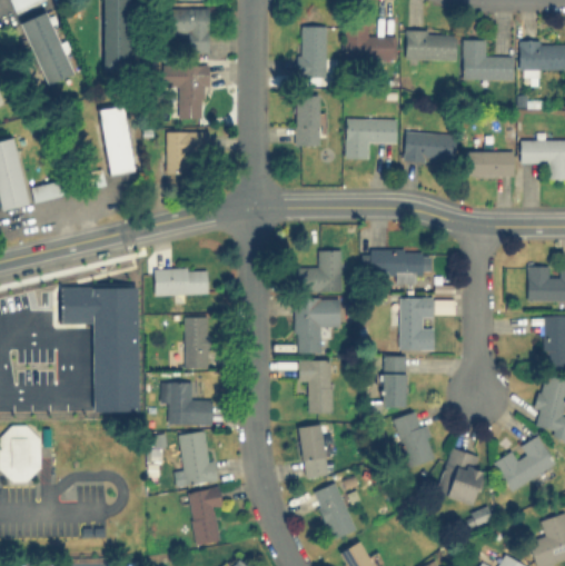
[(49,1),(48,0),(11,0),(18,13),(49,1)]
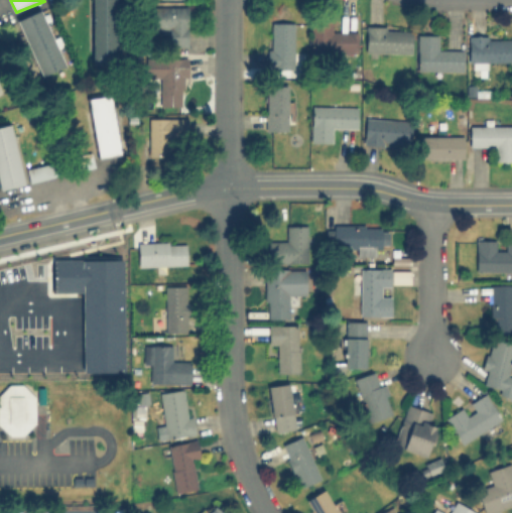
[(95,0),(95,65),(119,65),(119,0),(95,0)]
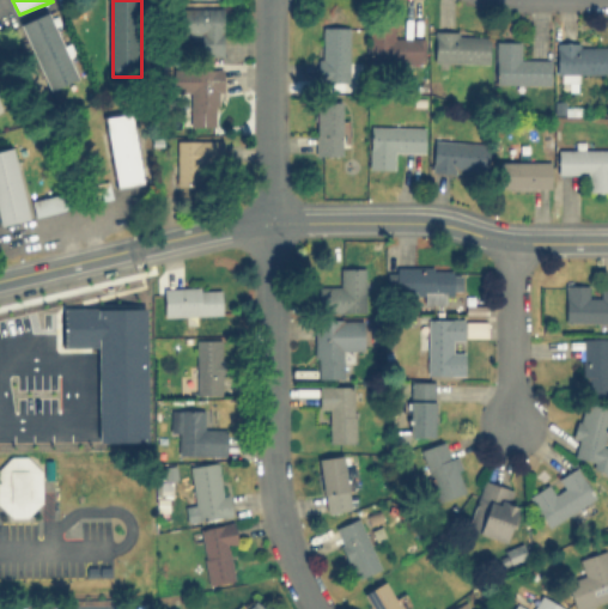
[(225,10),(180,10),(180,38),(202,38),(202,58),(225,58),(225,10)]
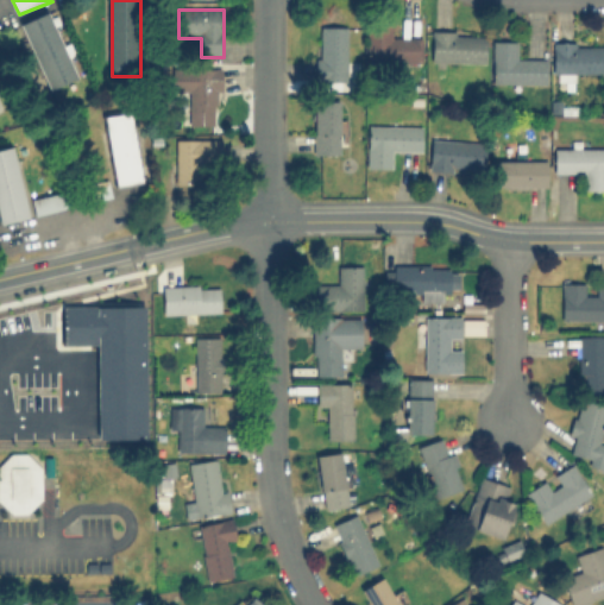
[(51,93),(80,81),(54,13),(24,25),(51,93)]
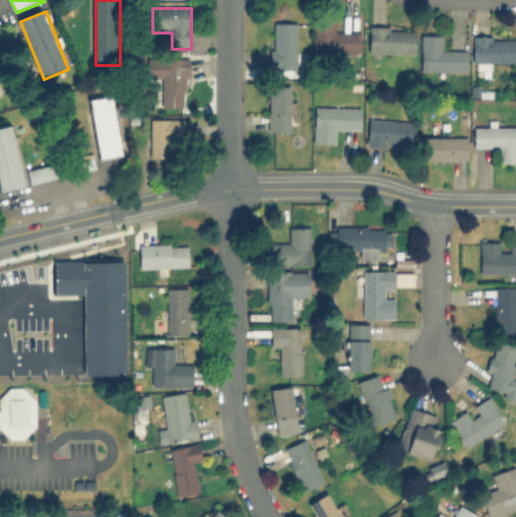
[(337,23),(317,23),(317,56),(362,56),(362,35),(337,35),(337,23)]
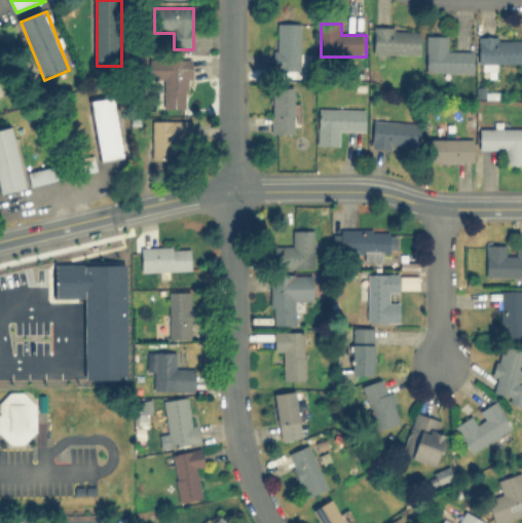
[(303,73),(303,25),(277,25),(277,73),(303,73)]
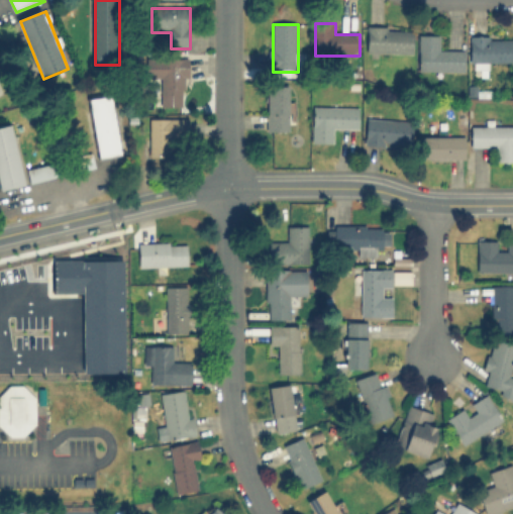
[(415,56),(415,30),(370,30),(370,56),(415,56)]
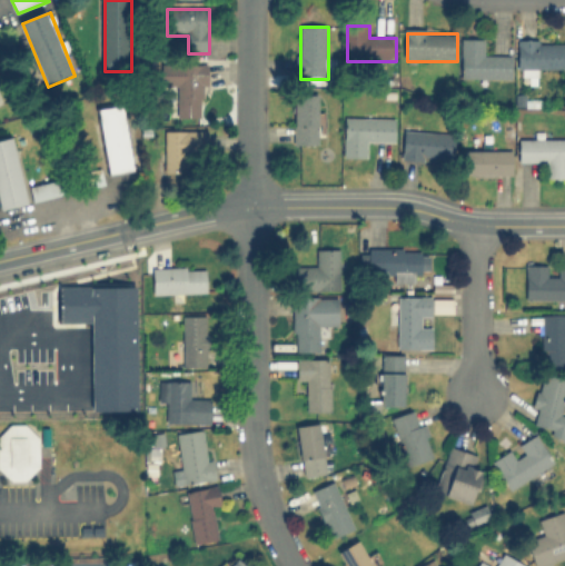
[(487,56),(487,41),(464,41),(464,80),(515,80),(515,56),(487,56)]
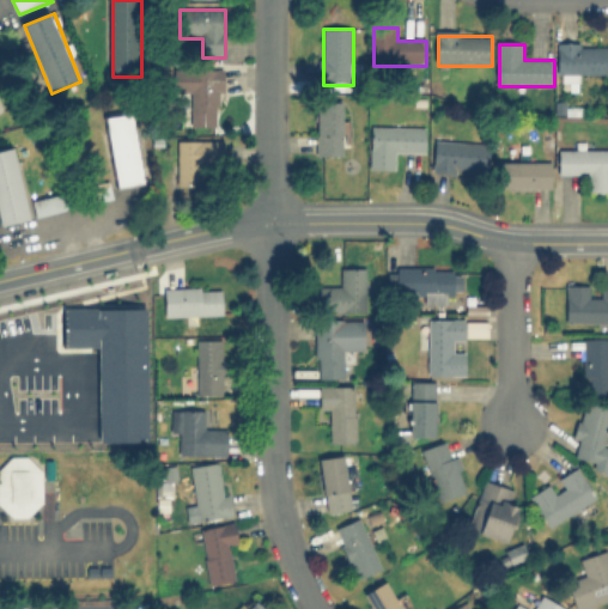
[(607,46),(560,46),(560,84),(582,83),(582,78),(607,78),(607,46)]
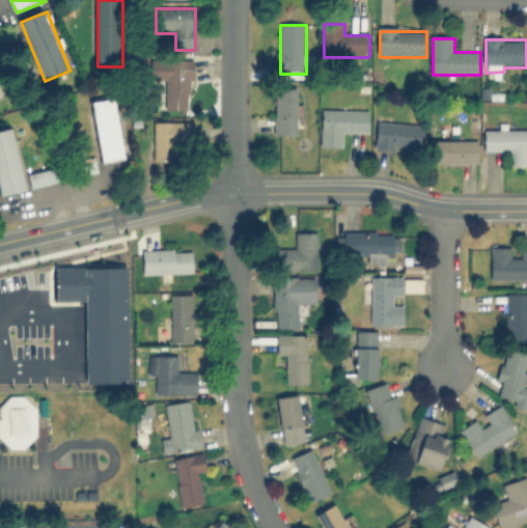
[(194,62),(154,62),(154,82),(167,82),(167,111),(193,112),(194,62)]
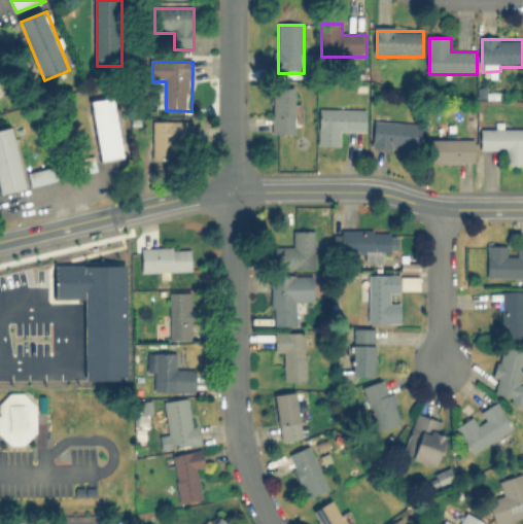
[(297,90),(274,90),(274,136),(297,136),(297,90)]
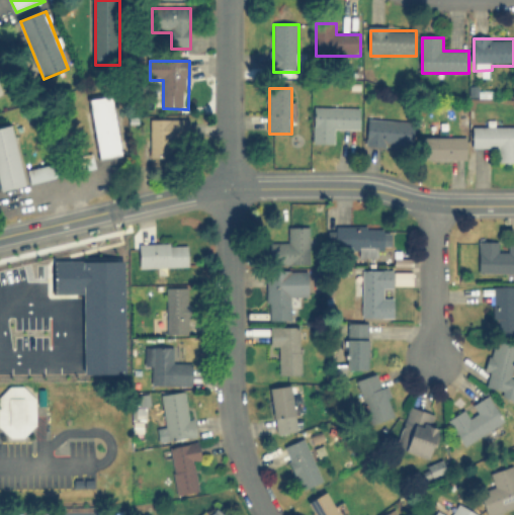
[(123,157),(114,98),(92,101),(101,161),(123,157)]
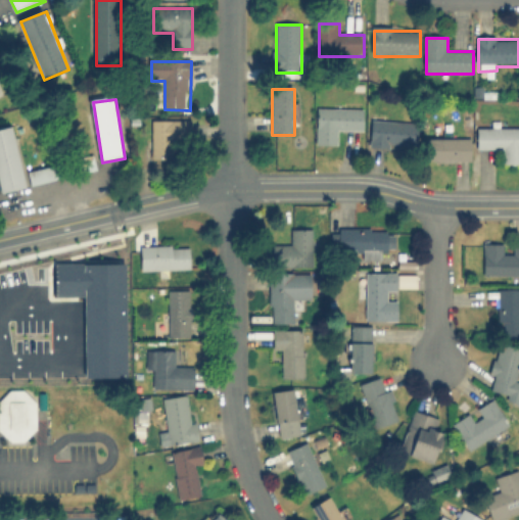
[(319,107),(319,146),(340,146),(340,133),(366,134),(366,107),(319,107)]
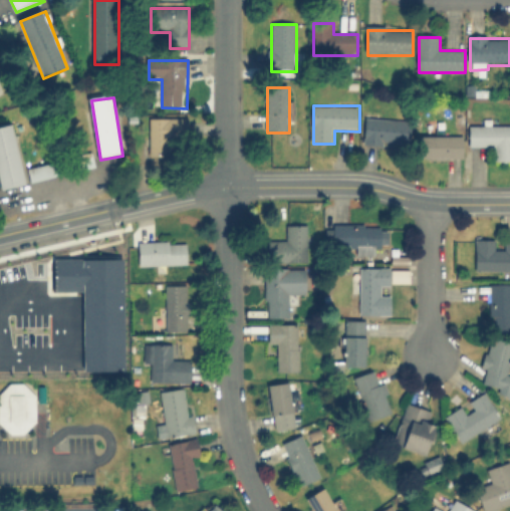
[(190,120),(151,120),(151,157),(171,157),(171,140),(190,140),(190,120)]
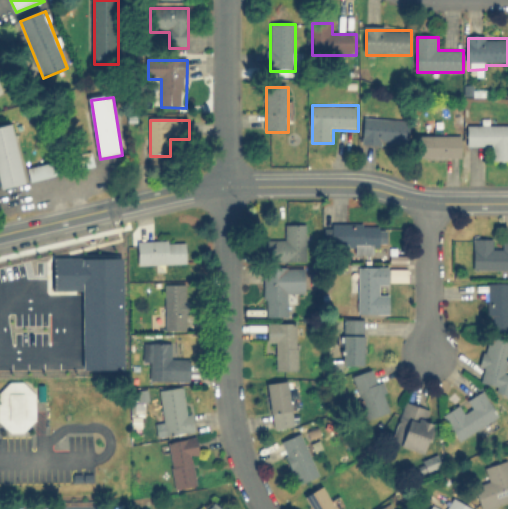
[(409,146),(410,120),(365,120),(364,146),(409,146)]
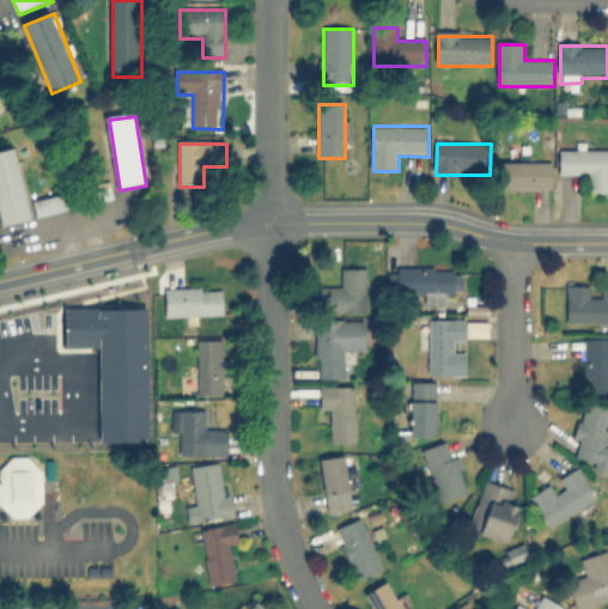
[(31,221),(17,150),(0,152),(0,215),(2,227),(31,221)]
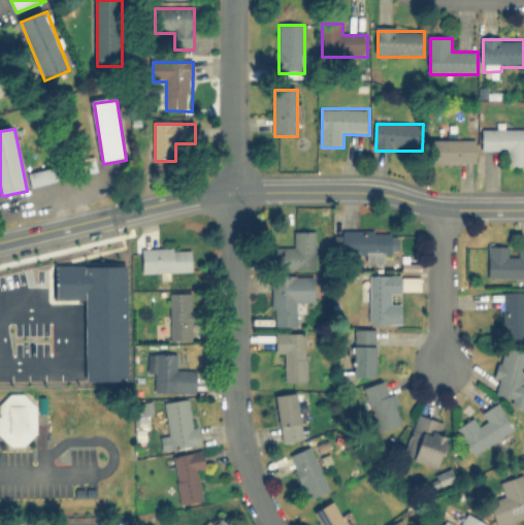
[(523,130),(484,131),(484,153),(510,153),(510,167),(523,167),(523,130)]
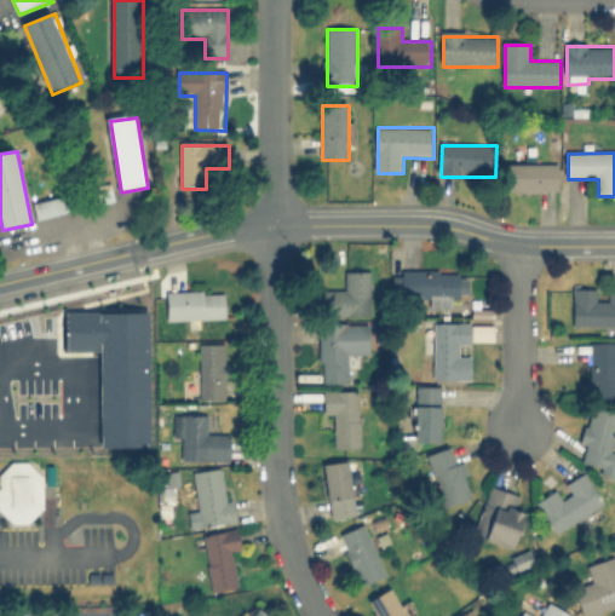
[(561,166),(507,166),(507,193),(561,193),(561,166)]
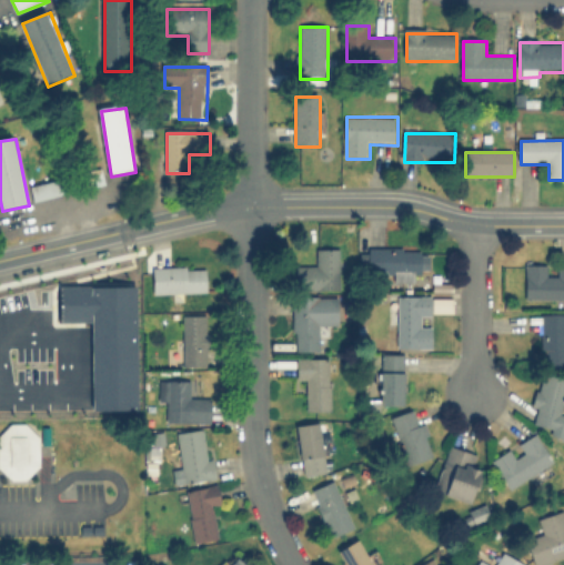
[(36,203),(68,197),(64,181),(32,188),(36,203)]
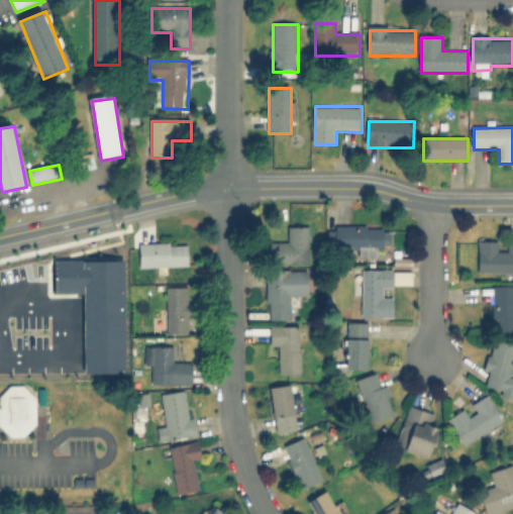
[(311,227),(290,227),(290,243),(272,243),(272,266),(311,266),(311,227)]
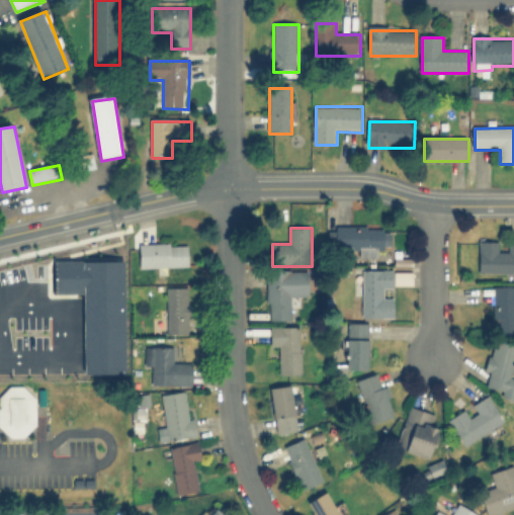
[(337,228),(336,251),(360,251),(360,257),(382,257),(383,248),(393,248),(393,229),(337,228)]
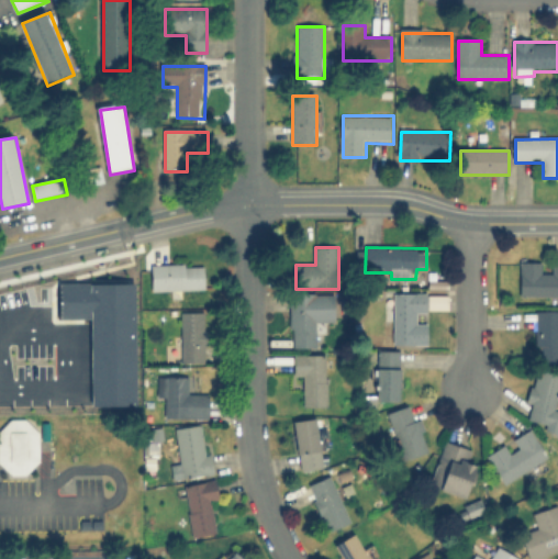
[(522,299),(557,298),(557,266),(554,266),(554,275),(544,275),(544,264),(522,264),(522,299)]
